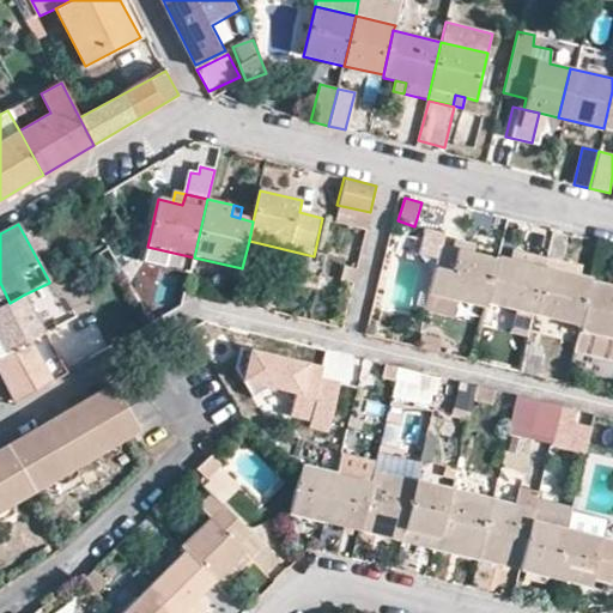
[(439,247),(442,247),(444,236),(422,230),(416,255),(436,260),(439,247)]
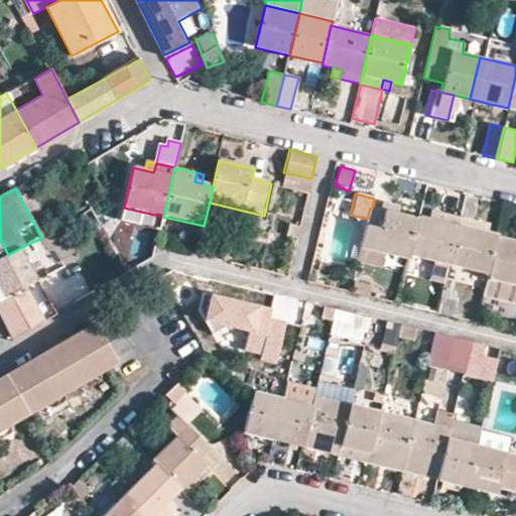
[(160,230),(163,217),(124,208),(121,221),(160,230)]
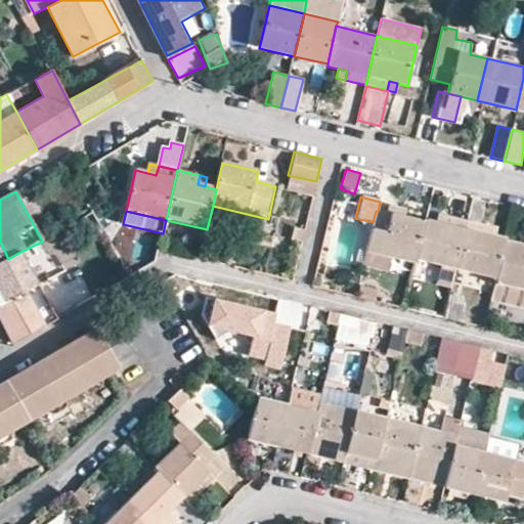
[(417,262),(426,222),(378,211),(376,211),(373,222),(365,253),(390,259),(416,265),(417,262)]
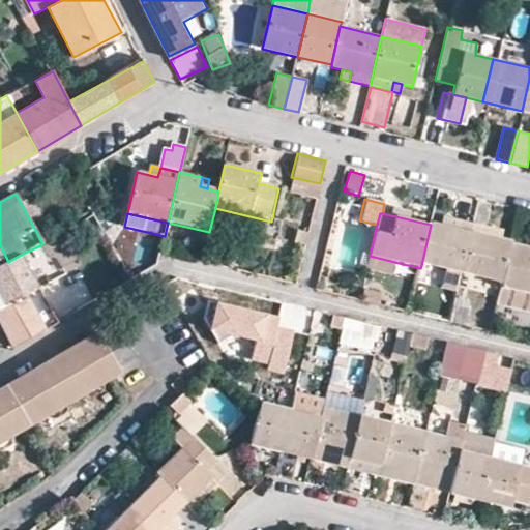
[(443,217),(441,225),(451,228),(452,221),(443,217)]
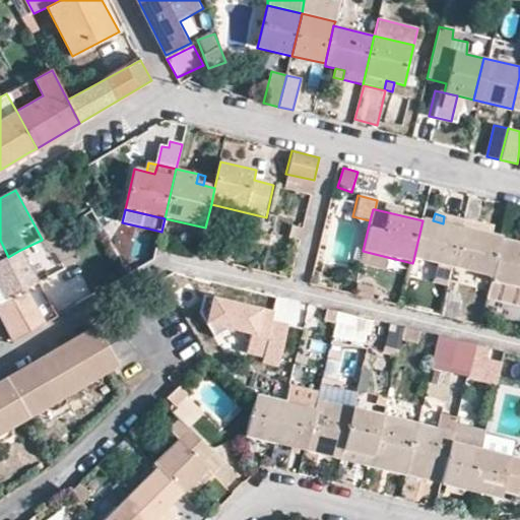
[(433,220),(423,218),(423,220),(413,260),(453,269),(464,220),(444,216),(443,223),(433,220)]
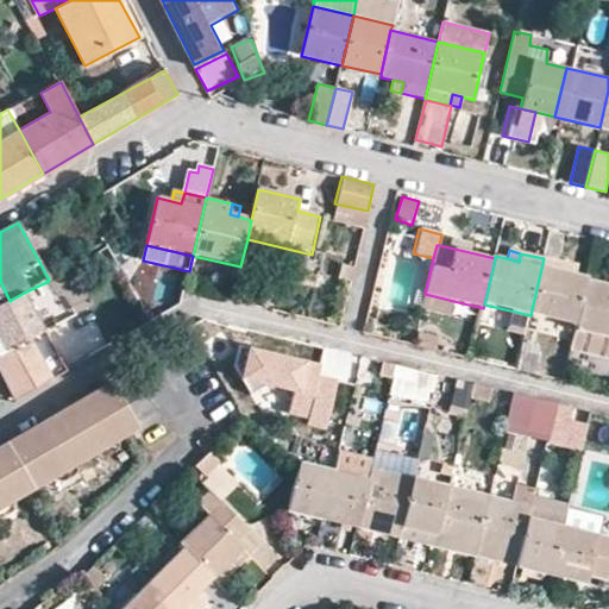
[(567,264),(544,258),(531,315),(576,326),(586,281),(588,278),(576,276),(566,274),(567,264)]
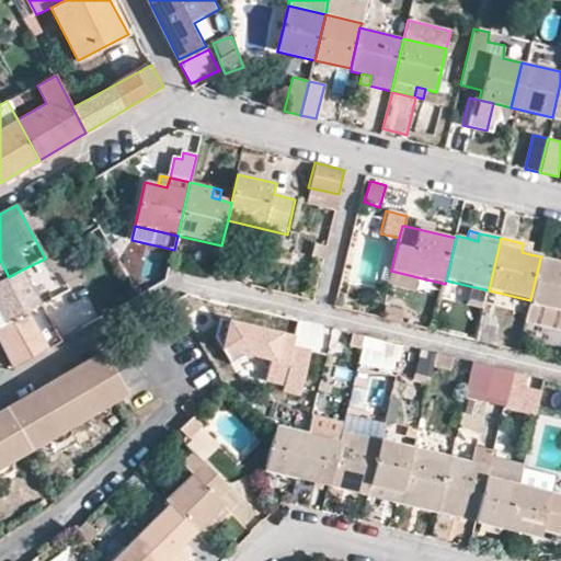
[(322,259),(327,244),(316,242),(311,256),(322,259)]
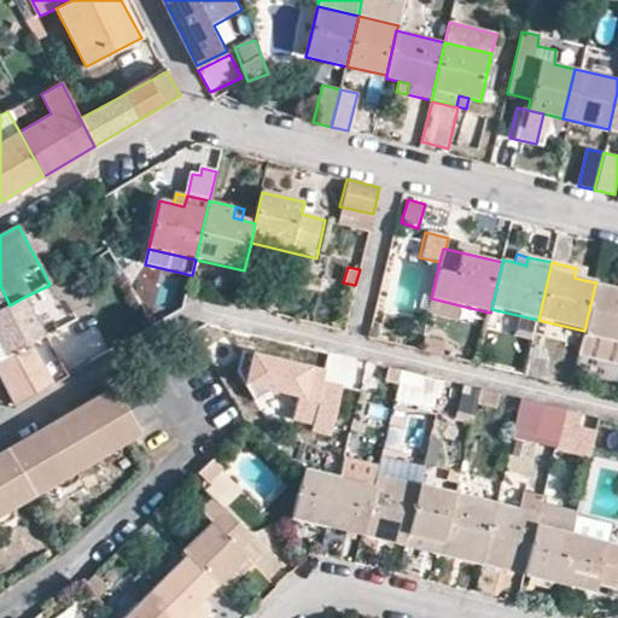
[(575,278),(584,280),(587,270),(576,268),(575,278)]
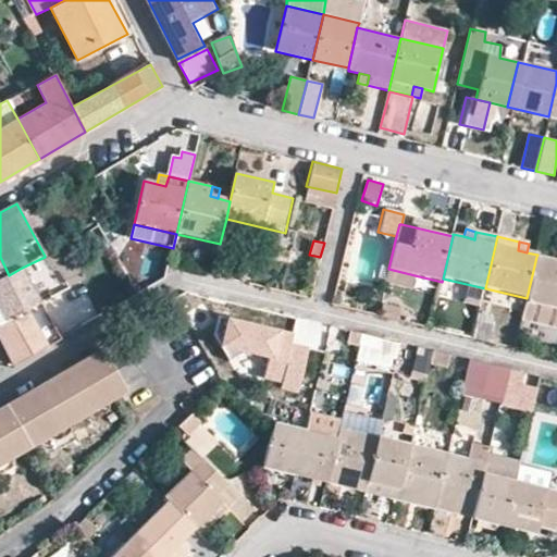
[(556,261),(536,257),(527,298),(527,302),(556,309),(556,261)]
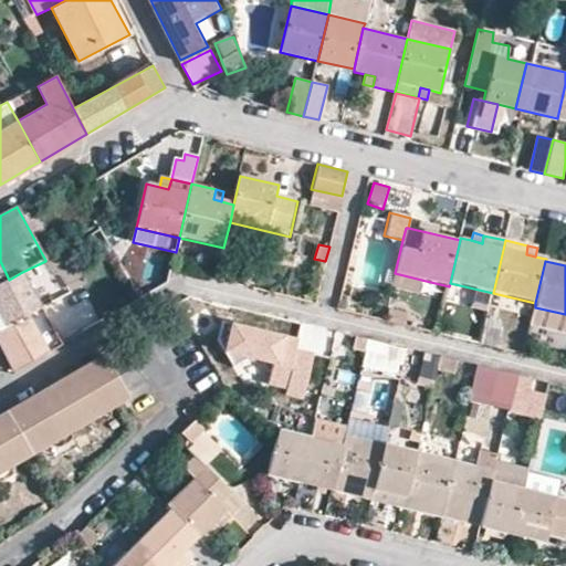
[(0,284),(0,328),(42,307),(22,272),(9,280),(0,284)]
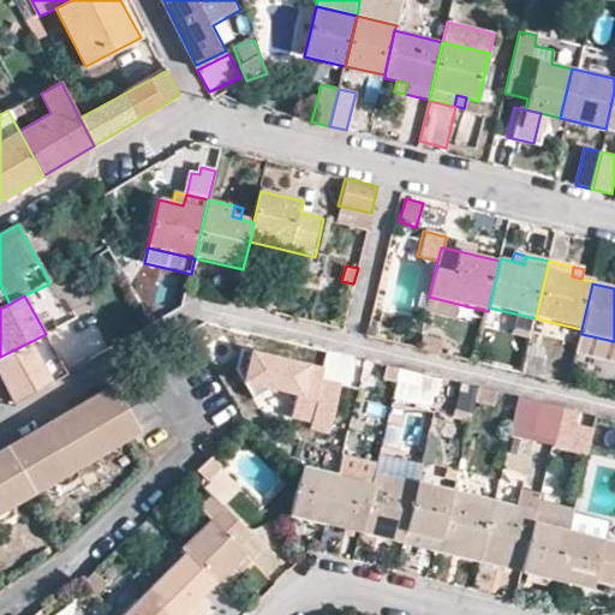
[(458,304),(429,297),(424,314),(454,321),(458,304)]
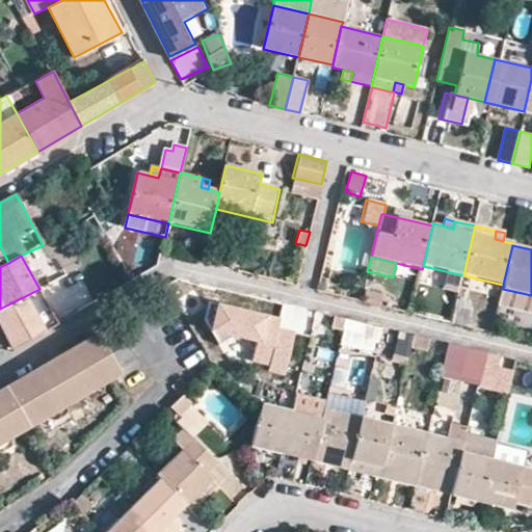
[(0,309),(0,321),(12,348),(23,343),(57,322),(40,289),(0,309)]
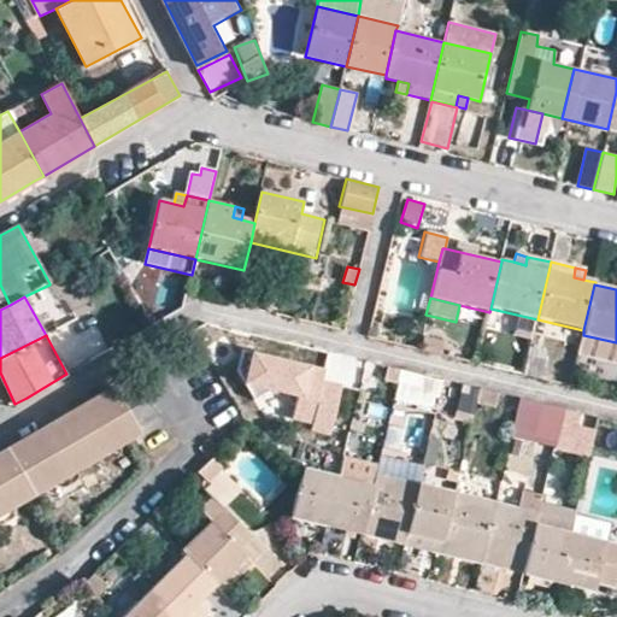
[(616,366),(616,363),(616,342),(583,335),(577,357),(616,366)]
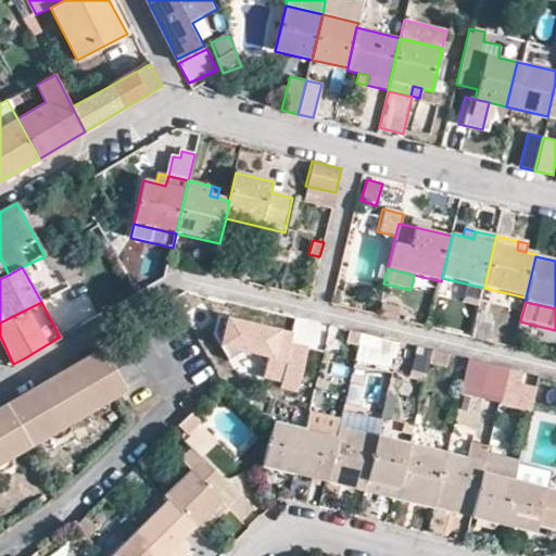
[(382,303),(379,315),(400,320),(403,308),(382,303)]
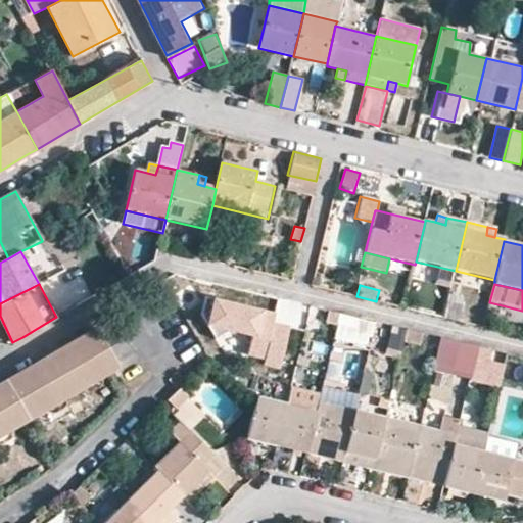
[(191,286),(173,298),(184,315),(202,302),(191,286)]
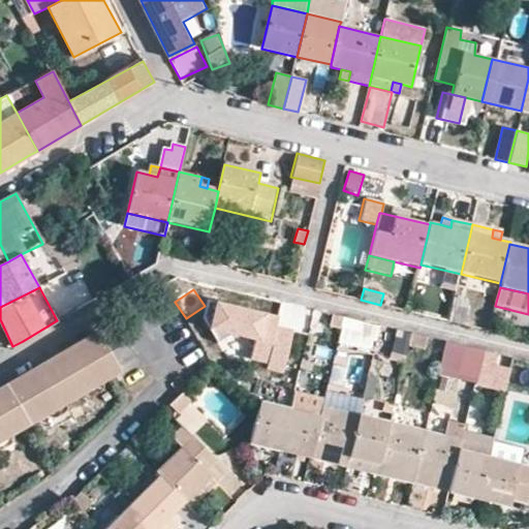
[(207,300),(203,316),(209,312),(212,301),(207,300)]
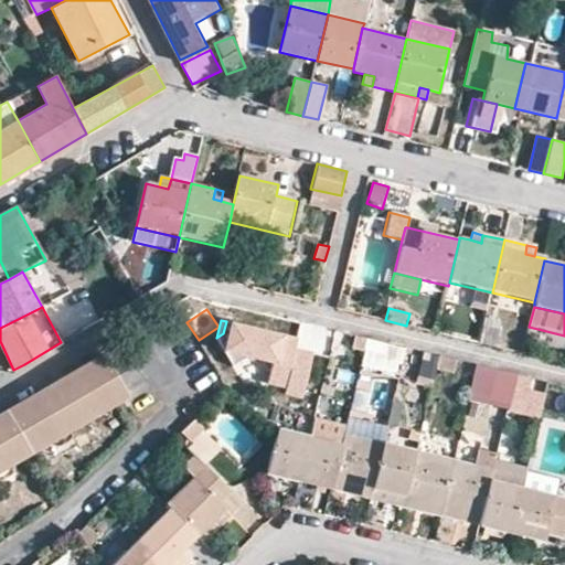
[(498,345),(501,322),(483,320),(480,342),(498,345)]
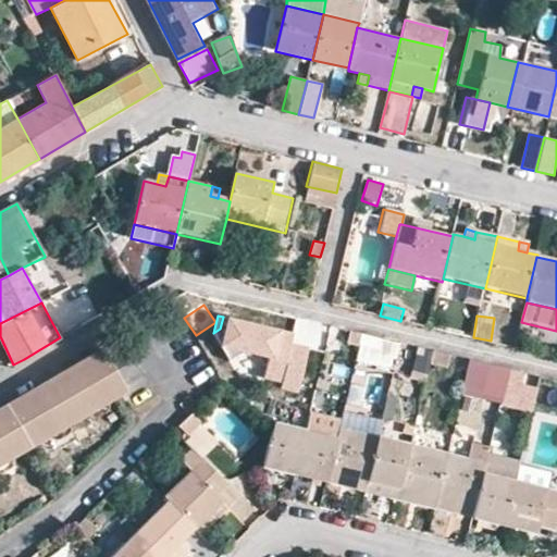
[(297,393),(308,349),(292,345),(294,334),(223,317),(220,329),(213,333),(230,360),(246,349),(269,356),(264,376),(283,381),(281,390),(297,393)]
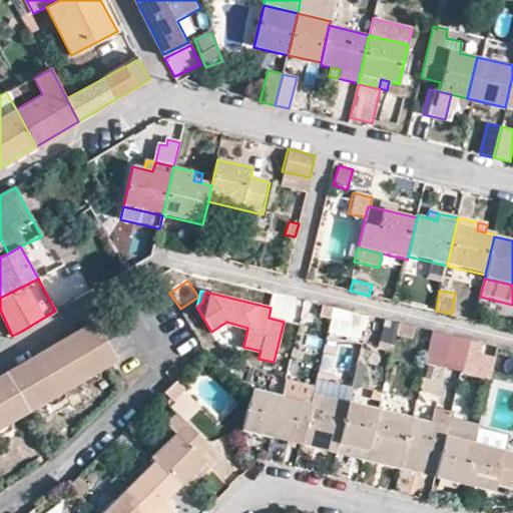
[(334,308),(322,305),(319,317),(331,320),(334,308)]
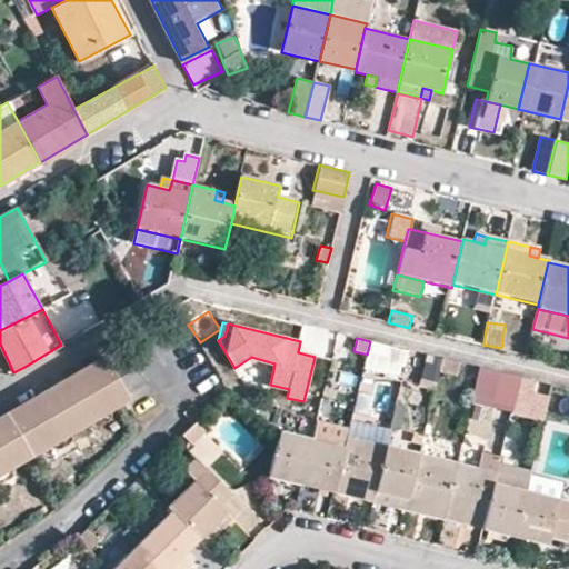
[(363,371),(401,379),(408,351),(369,343),(363,371)]
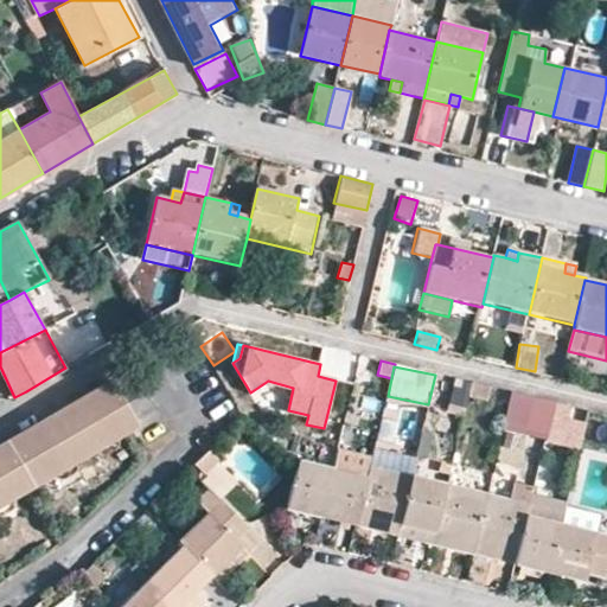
[(7,441),(33,485),(129,429),(136,425),(113,381),(62,410),(66,417),(43,432),(38,423),(7,441)]
